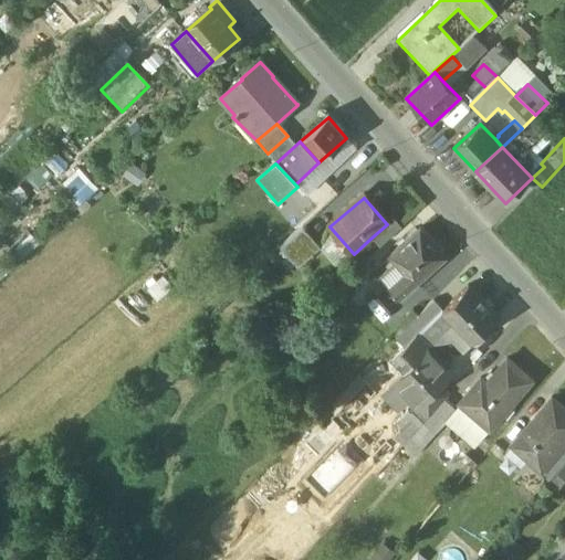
[(391,219),(386,223),(387,224),(370,239),(379,249),(401,230),(391,219)]
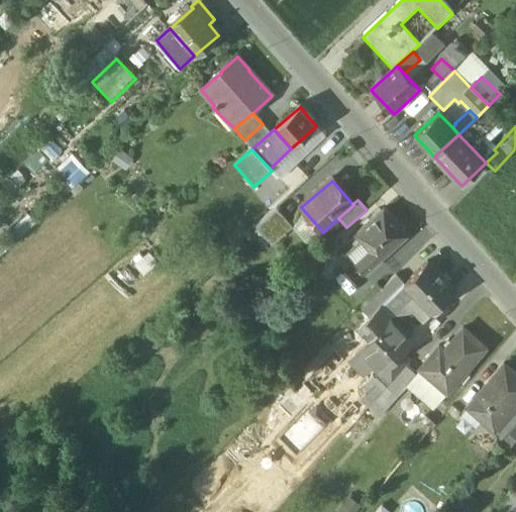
[(293,227),(277,209),(255,227),(272,245),(293,227)]
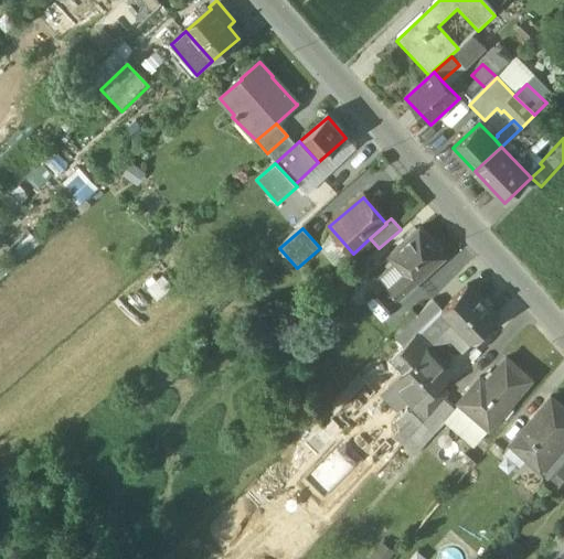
[(419,232),(407,242),(404,237),(394,246),(397,250),(390,258),(402,271),(392,280),(396,283),(389,290),(397,300),(444,259),(419,232)]
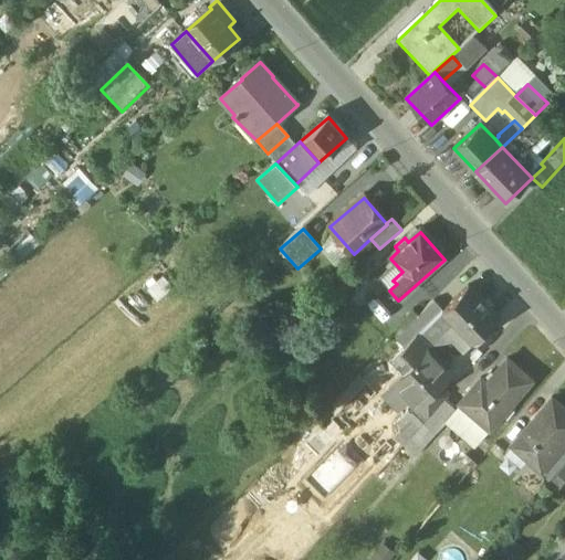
[(442,313),(430,325),(442,337),(445,335),(463,354),(499,320),(468,288),(442,313)]
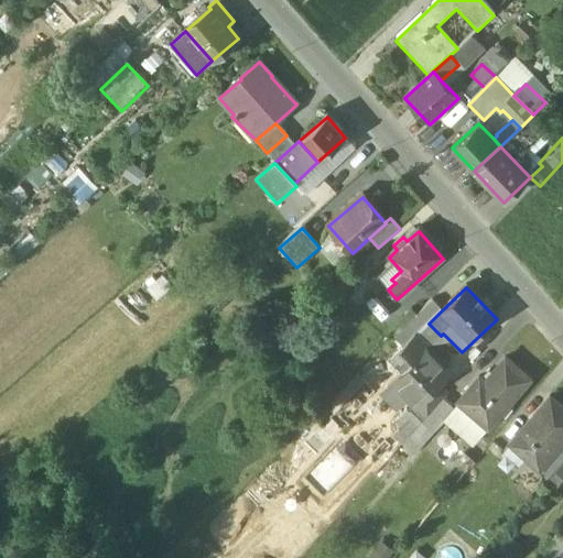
[(417,317),(409,325),(418,334),(425,327),(429,324),(441,312),(432,302),(417,317)]
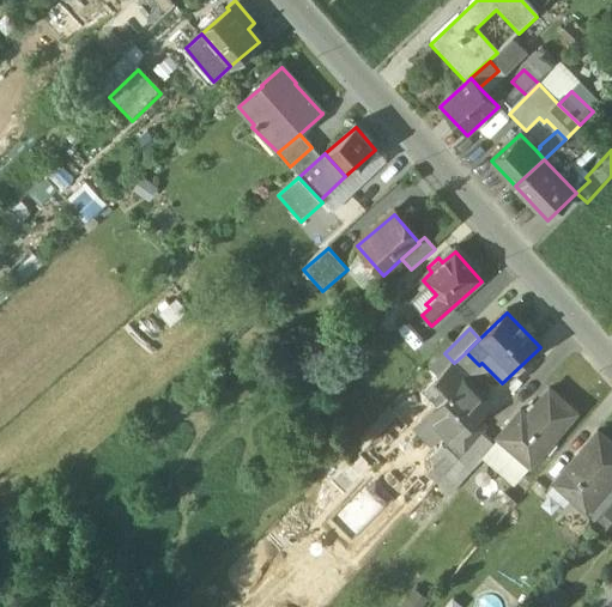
[(447,339),(422,364),(428,370),(444,353),(453,345),(447,339)]
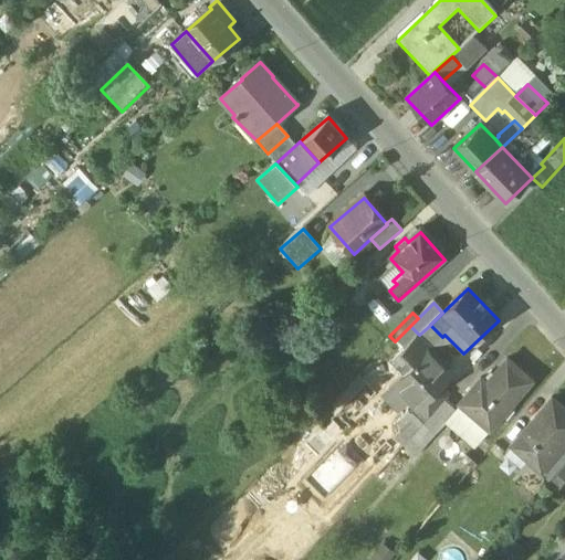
[(410,326),(395,341),(404,349),(417,337),(419,335),(410,326)]
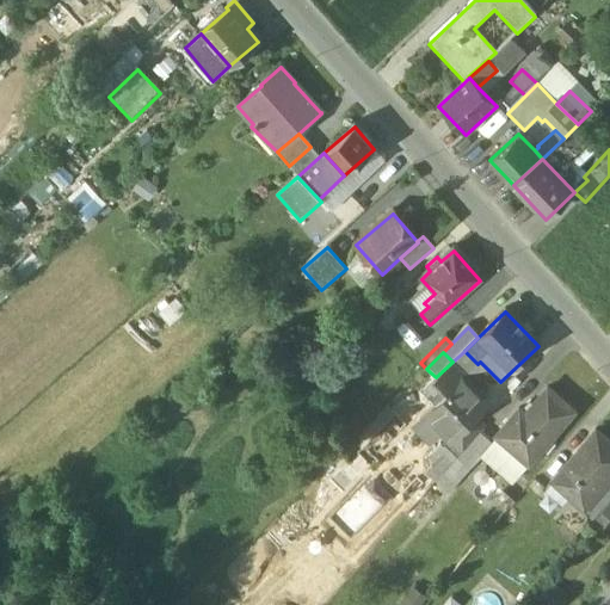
[(461,355),(453,362),(458,369),(467,362),(461,355)]
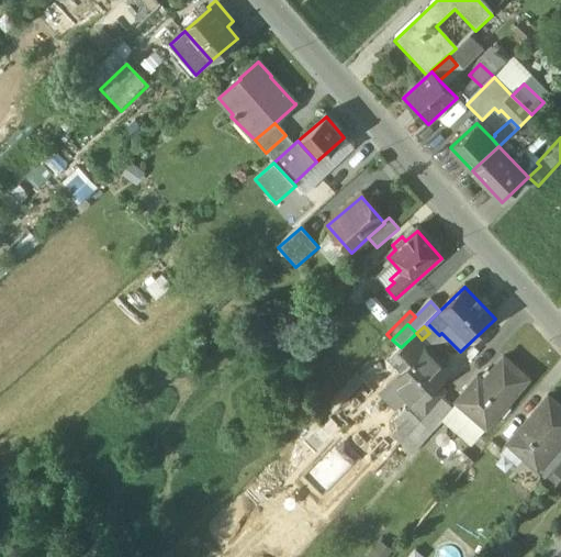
[(423,345),(414,335),(401,347),(401,348),(414,363),(385,390),(384,398),(391,404),(399,403),(406,397),(414,404),(435,385),(448,370),(423,345)]
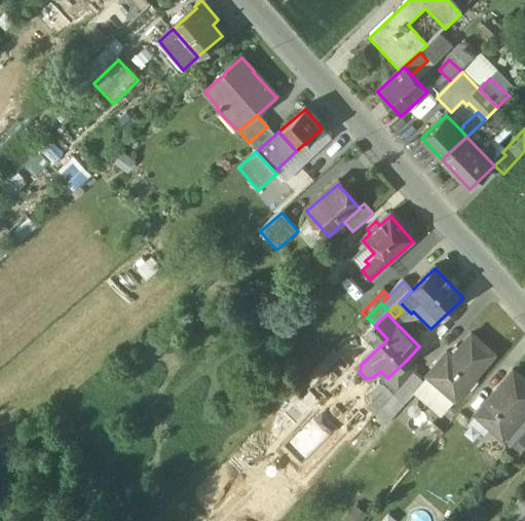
[(471,336),(452,358),(446,354),(426,376),(455,401),(494,356),(471,336)]
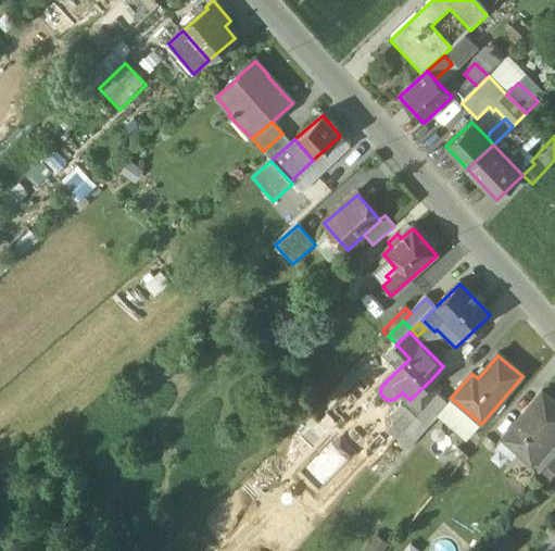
[(430,380),(410,400),(420,412),(437,395),(440,390),(430,380)]
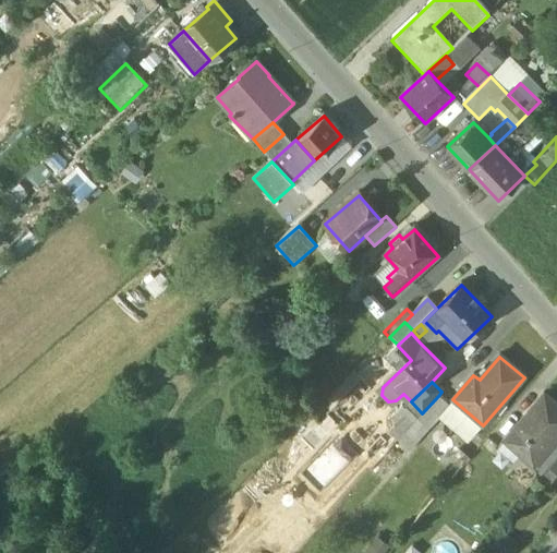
[(556,406),(544,395),(504,441),(520,455),(533,467),(556,441),(556,439),(556,406)]
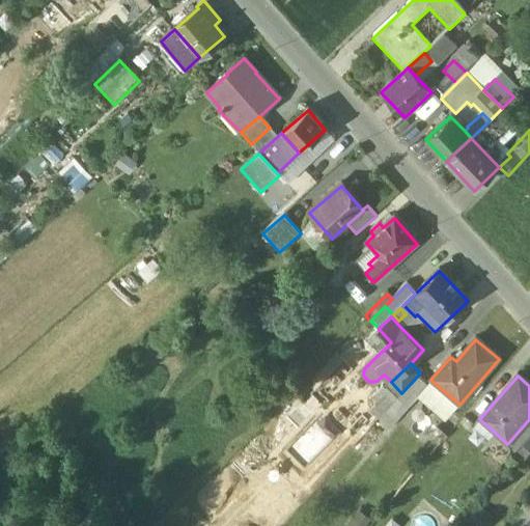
[(401,393),(398,398),(410,408),(428,386),(417,377),(401,393)]
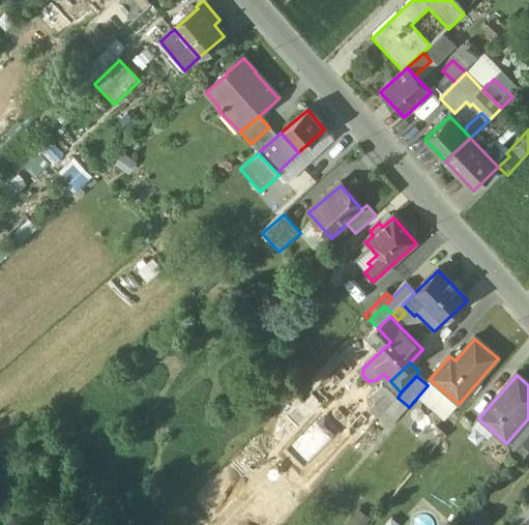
[(401,392),(390,381),(383,388),(386,388),(395,399),(398,398),(401,392)]
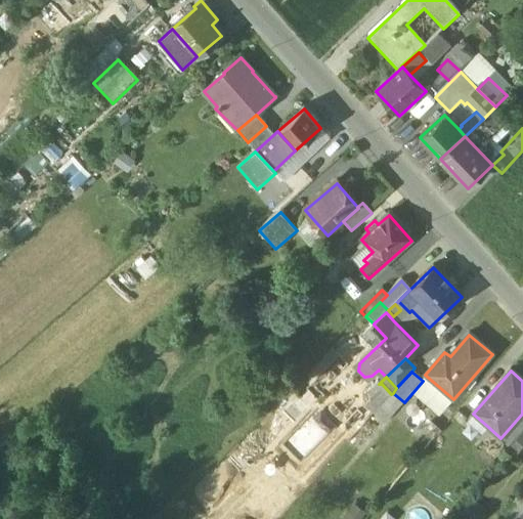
[(391,394),(382,384),(379,384),(377,383),(367,393),(381,406),(391,394)]
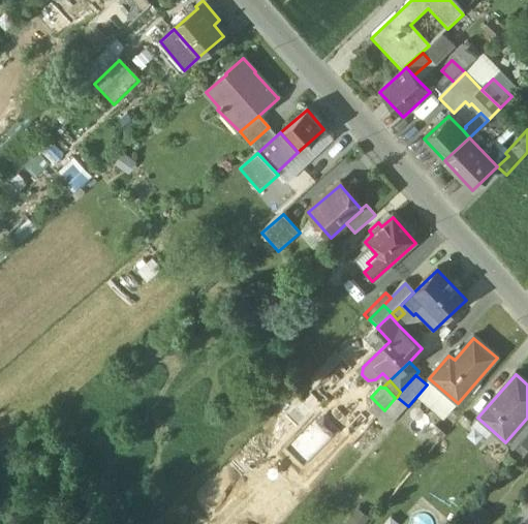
[(279,455),(302,476),(338,439),(315,418),(279,455)]
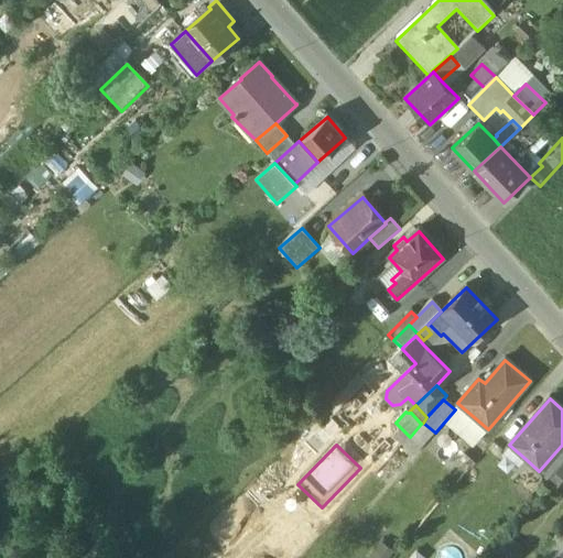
[(526,459),(509,445),(502,452),(519,467),(526,459)]
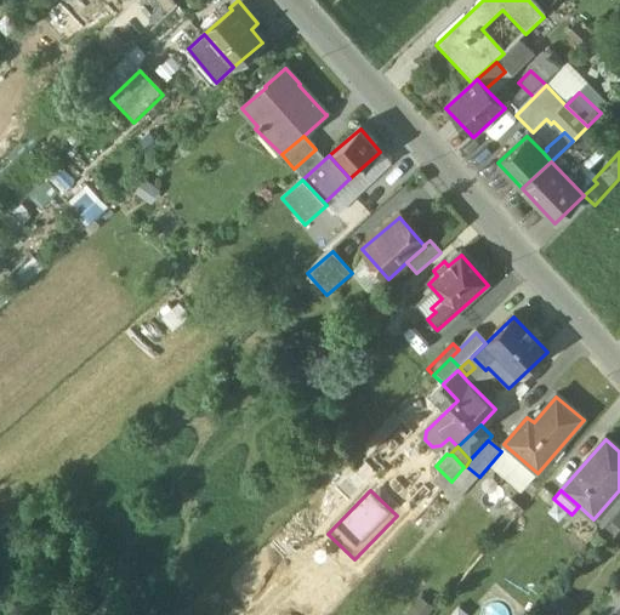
[(619,491),(619,490),(593,519),(604,528),(610,522),(619,510),(619,491)]
